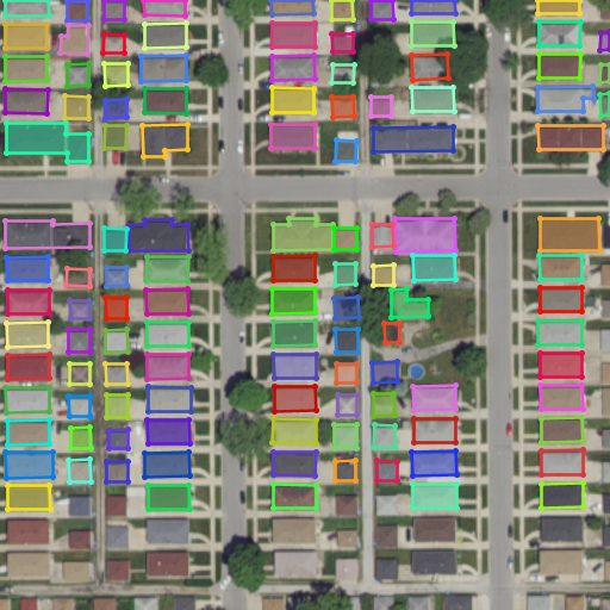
[(91,514),(91,493),(69,495),(69,515),(91,514)]
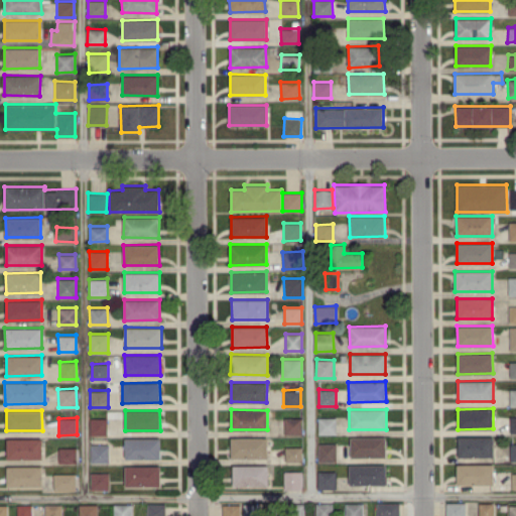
[(107,417),(90,418),(90,435),(107,434),(107,417)]
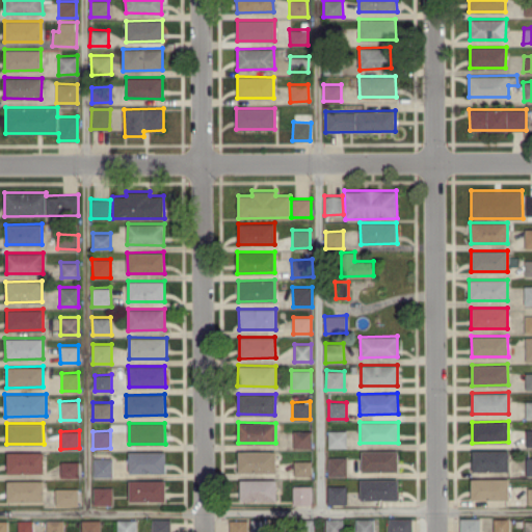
[(311,430),(293,430),(293,447),(312,447),(311,430)]
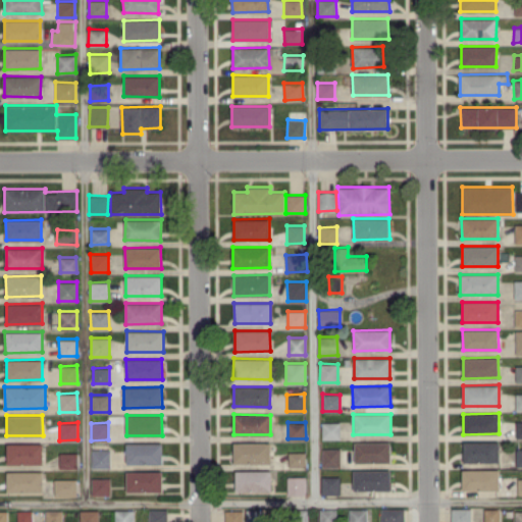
[(340,438),(340,422),(321,422),(322,438),(340,438)]
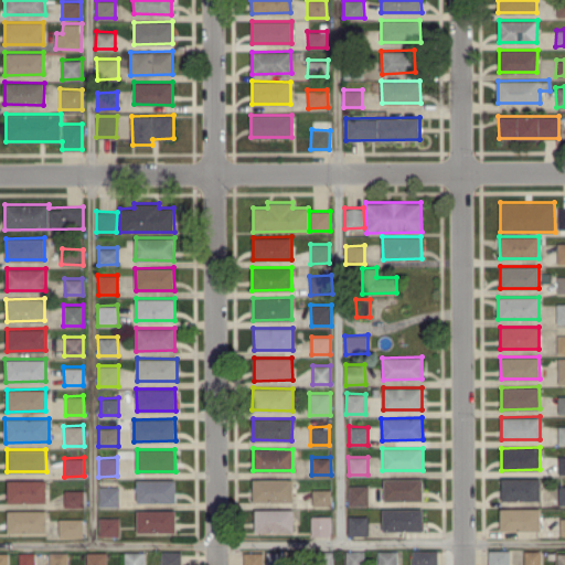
[(540,478),(501,477),(501,500),(540,500),(540,478)]
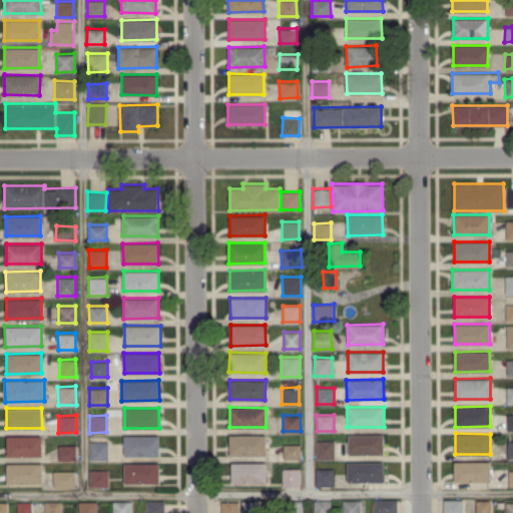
[(265,434),(229,435),(229,455),(266,454),(265,434)]
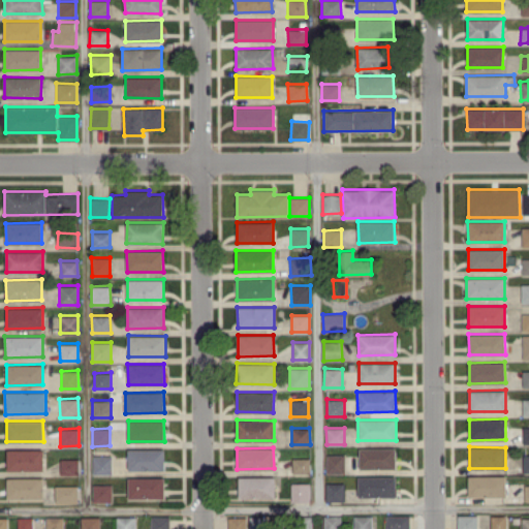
[(360,468),(396,468),(396,447),(359,447),(360,468)]
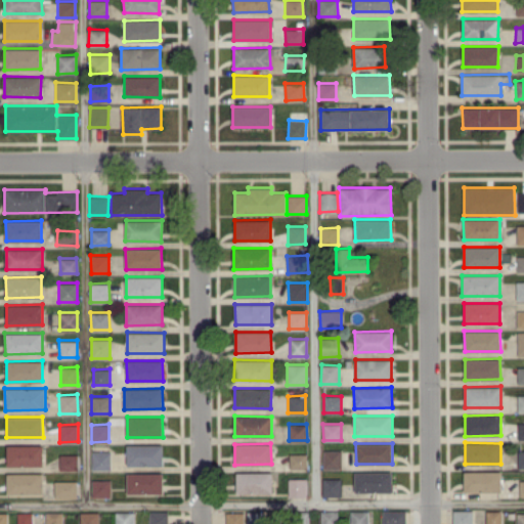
[(42,444),(7,445),(7,466),(43,465),(42,444)]
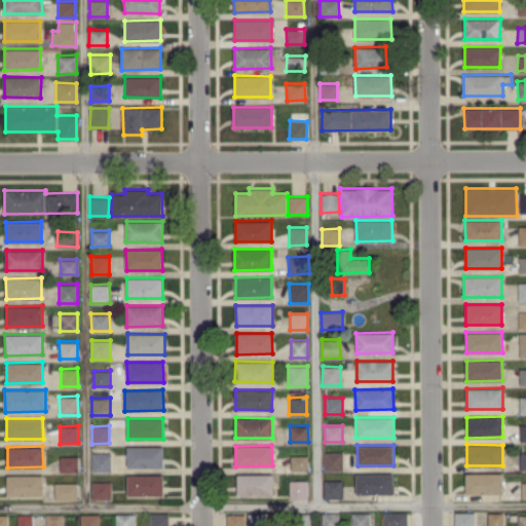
[(163,446),(127,447),(127,467),(163,466),(163,446)]
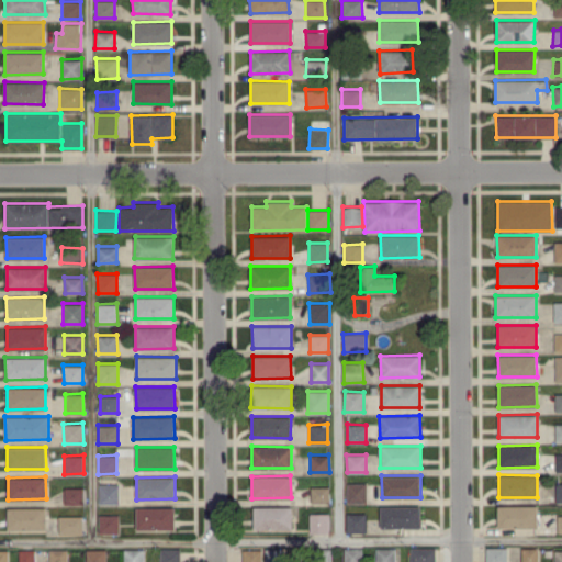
[(347,502),(366,502),(366,482),(347,482),(347,502)]
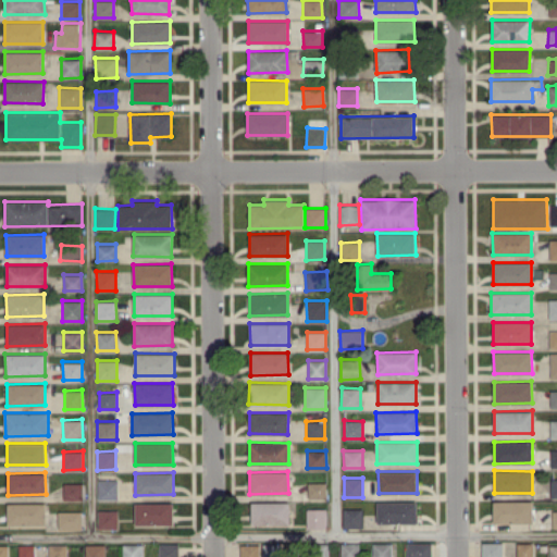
[(98,480),(98,499),(118,498),(116,479),(98,480)]
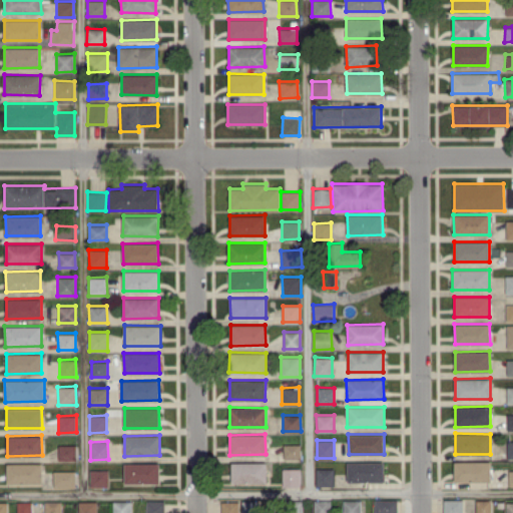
[(76,444),(58,444),(58,460),(76,460),(76,444)]
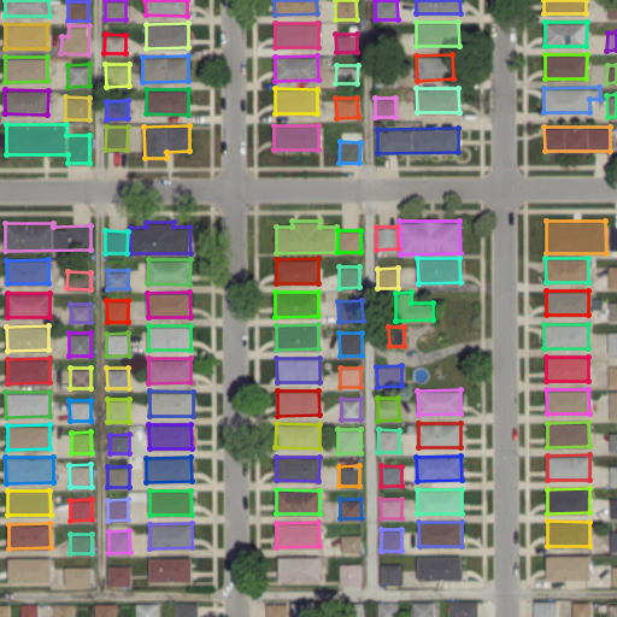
[(360,534),(341,534),(341,552),(360,552),(360,534)]
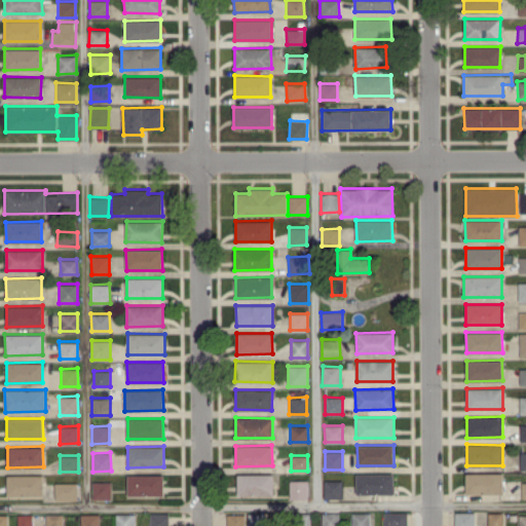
[(392,473),(355,474),(355,494),(392,494),(392,473)]
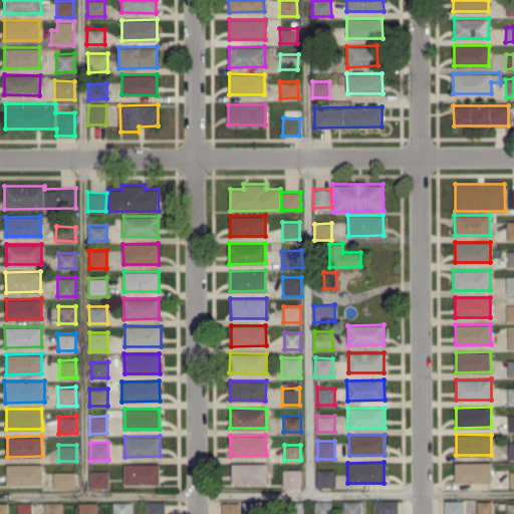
[(455,482),(491,482),(491,462),(455,462),(455,482)]
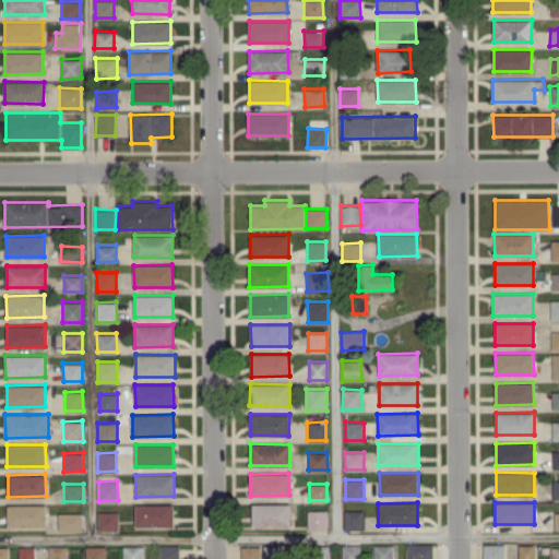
[(7,504),(8,526),(46,526),(45,503),(7,504)]
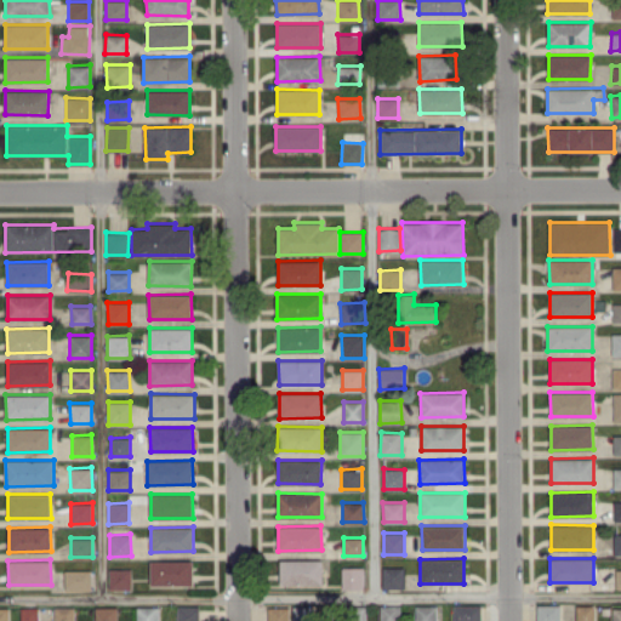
[(323,559),(280,559),(280,585),(323,584),(323,559)]
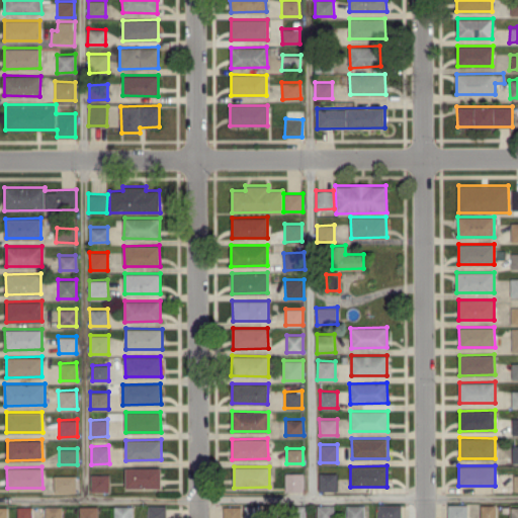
[(161,467),(125,467),(125,488),(161,488),(161,467)]
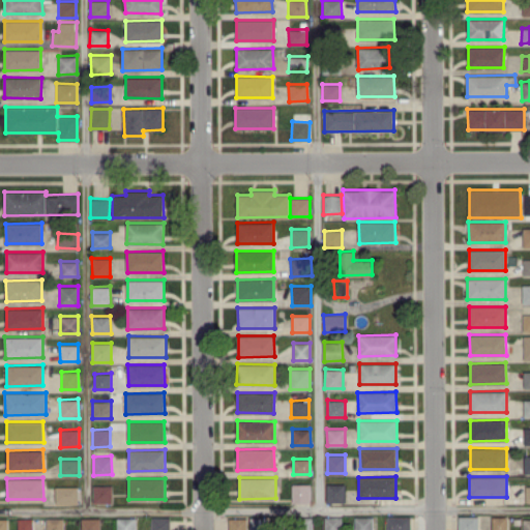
[(311,483),(291,483),(291,502),(310,502),(311,483)]
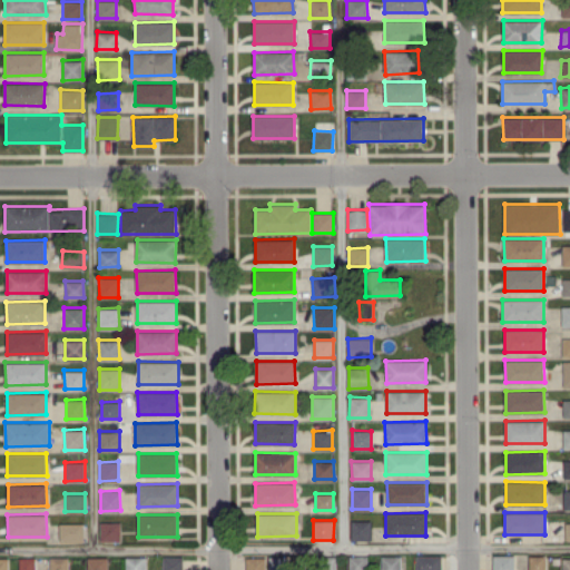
[(351,540),(371,540),(371,520),(351,520),(351,540)]
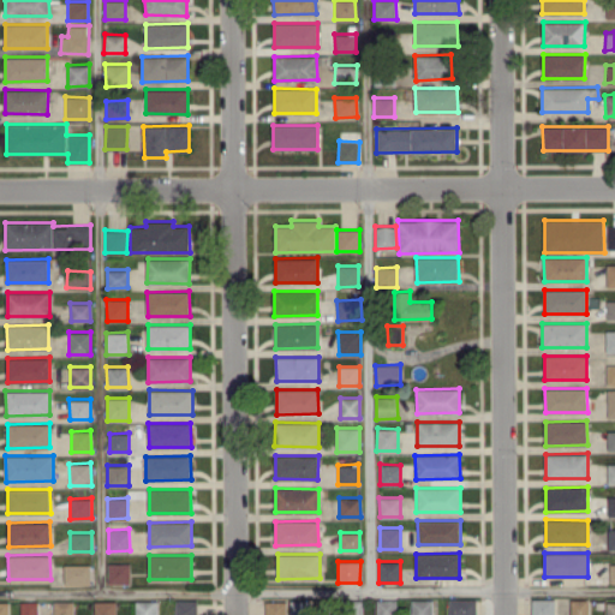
[(130,583),(130,562),(108,563),(108,583),(130,583)]
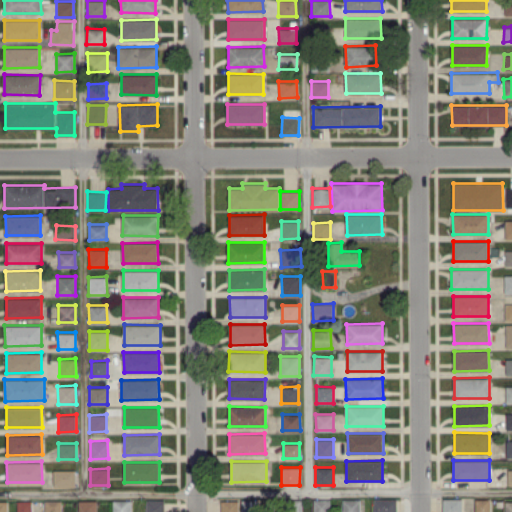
[(75,469),(53,470),(53,486),(75,485),(75,469)]
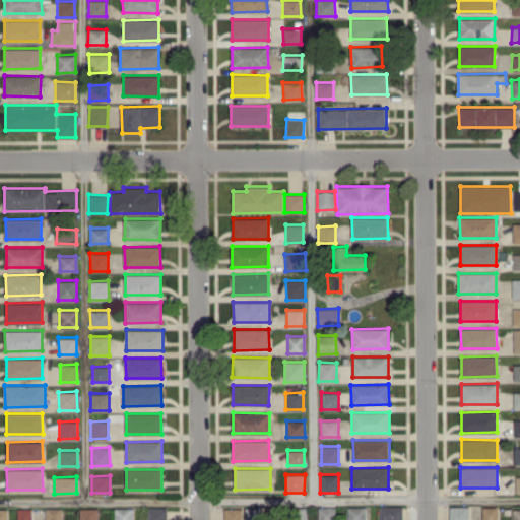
[(334,519),(334,506),(318,507),(318,519),(334,519)]
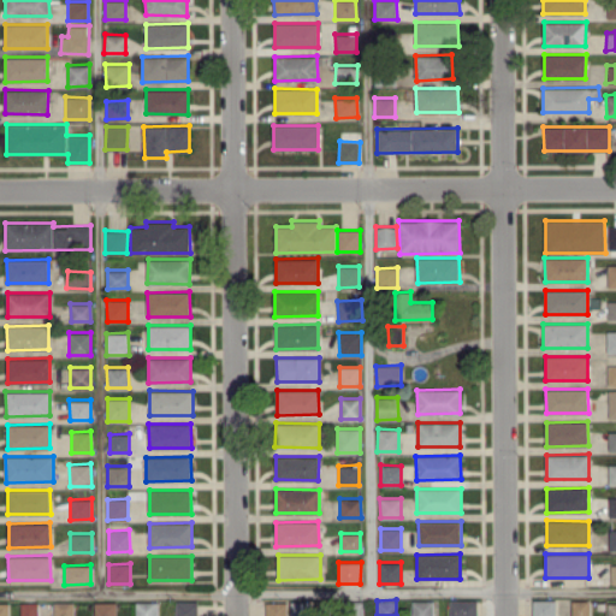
[(432,615),(433,600),(413,599),(412,615),(432,615)]
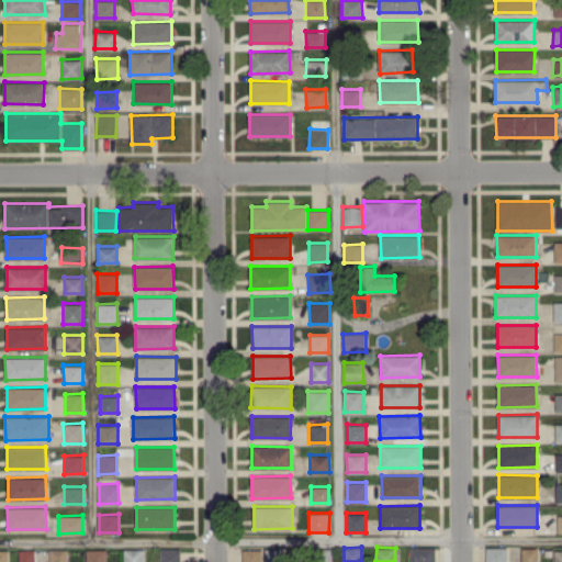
[(409,561),(435,561),(435,547),(409,548),(409,561)]
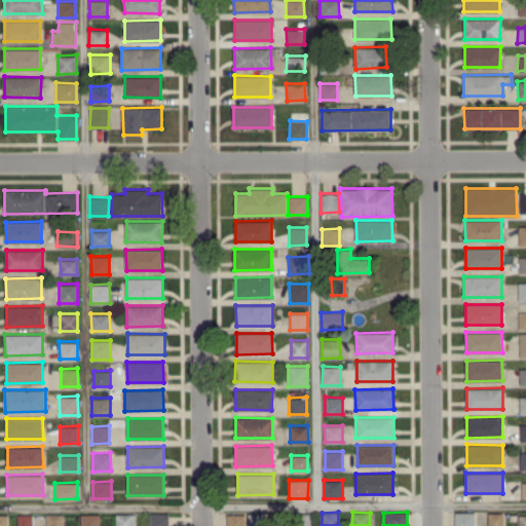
[(473,525),(474,512),(454,512),(453,525),(473,525)]
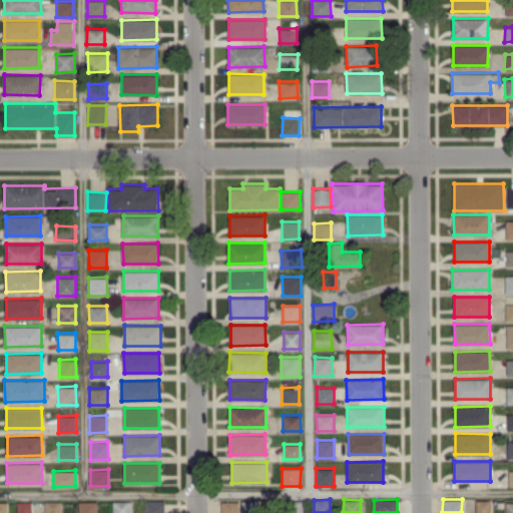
[(490,512),(490,499),(475,499),(475,512),(490,512)]
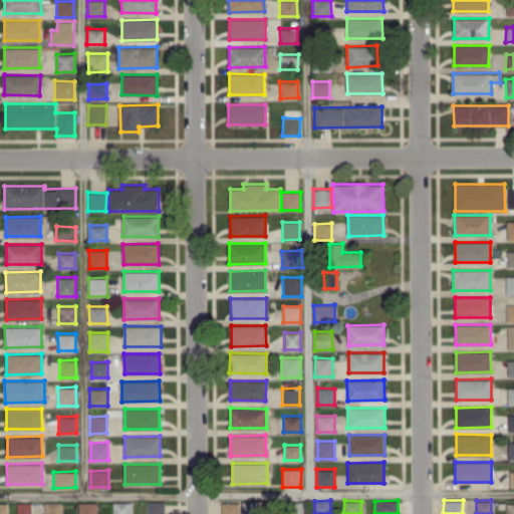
[(164,513),(164,501),(147,501),(147,513),(164,513)]
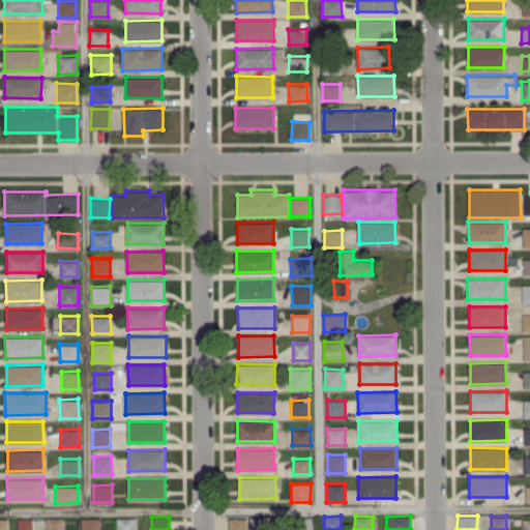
[(249,518),(248,529),(266,529),(266,517),(249,518)]
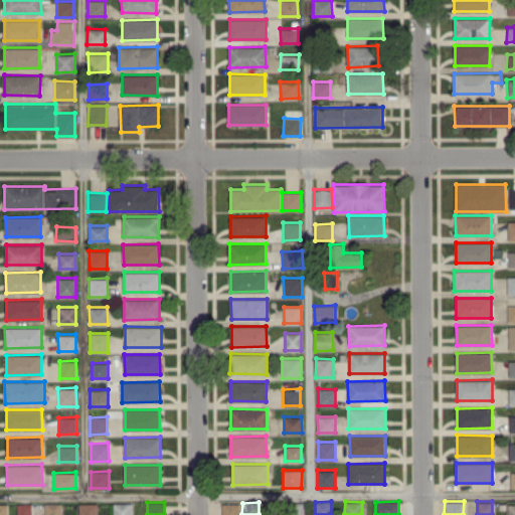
[(16,514),(31,514),(31,503),(17,503),(16,514)]
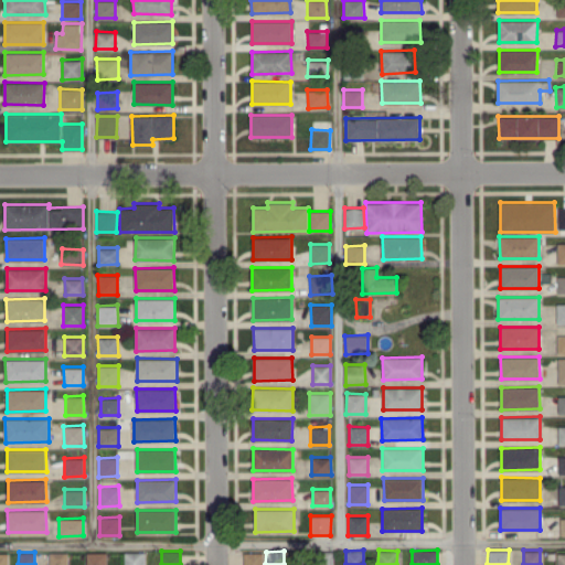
[(49,552),(49,564),(67,564),(67,552),(49,552)]
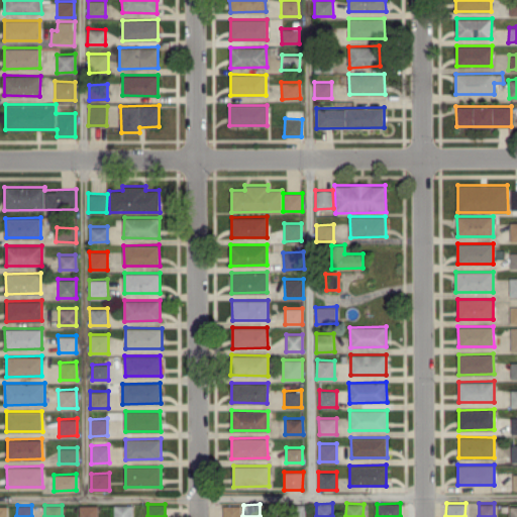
[(79,516),(97,516),(97,505),(79,505),(79,516)]
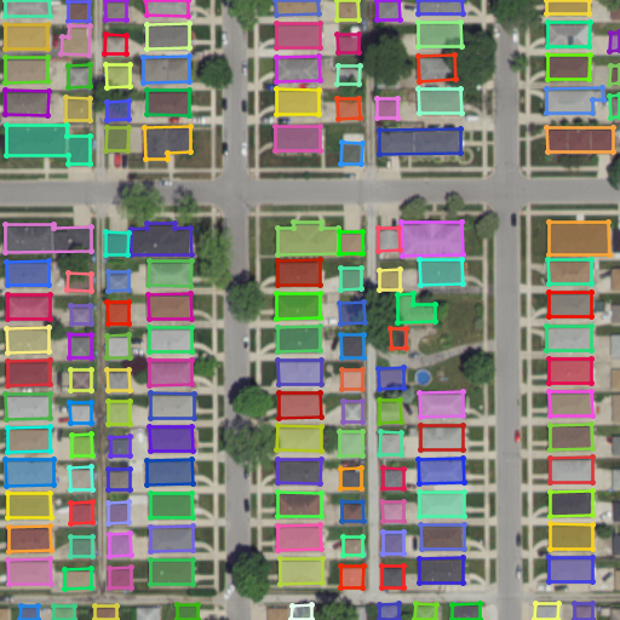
[(158,619),(159,606),(137,606),(136,619),(158,619)]
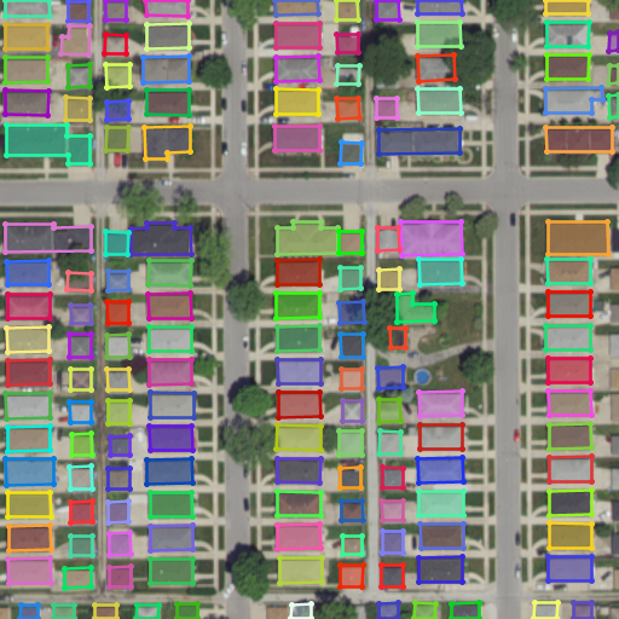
[(266,618),(287,618),(288,605),(266,605),(266,618)]
